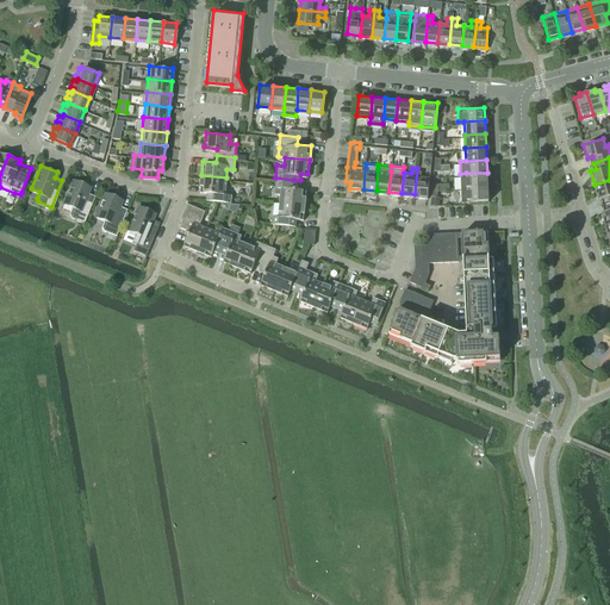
[(430,175),(421,174),(422,169),(417,168),(415,194),(428,197),(430,175)]
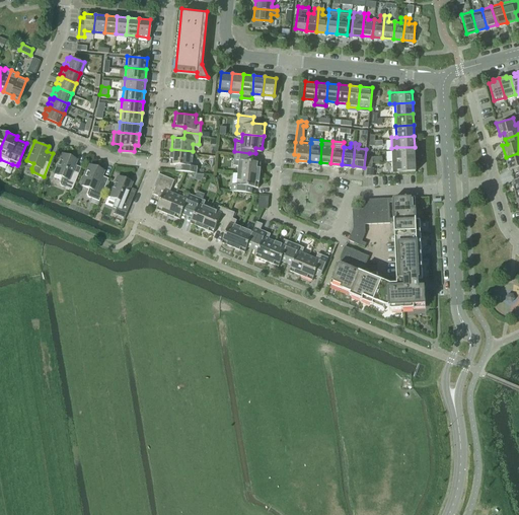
[(392,159),(415,158),(415,147),(396,147),(391,148),(392,159)]
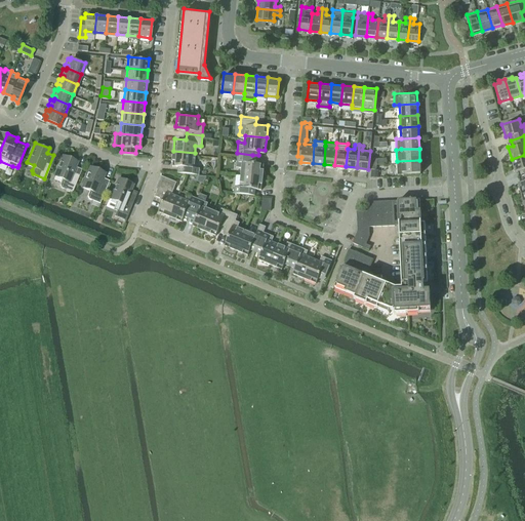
[(194,165),(195,153),(173,151),(172,164),(178,164),(177,170),(199,172),(199,165),(194,165)]
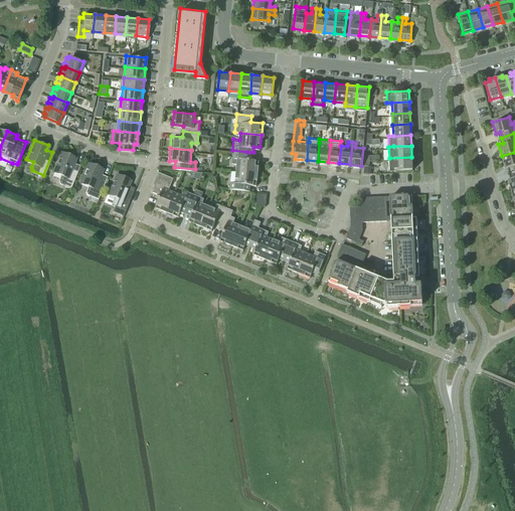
[(253,152),(247,152),(232,150),(231,156),(231,161),(237,162),(236,169),(258,171),(259,158),(252,158),(253,152)]
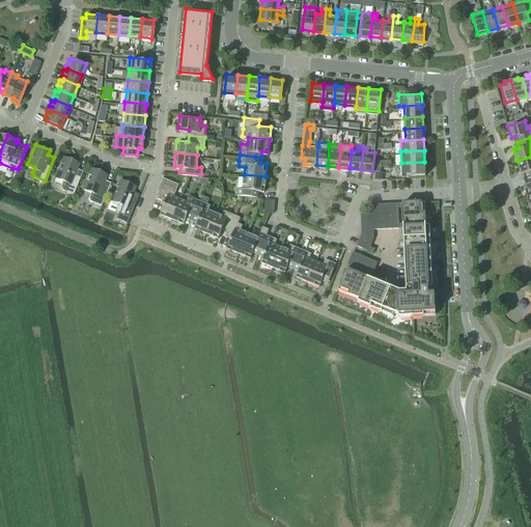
[(75,166),(77,161),(62,156),(55,175),(62,178),(60,184),(60,187),(73,192),(82,169),(75,166)]
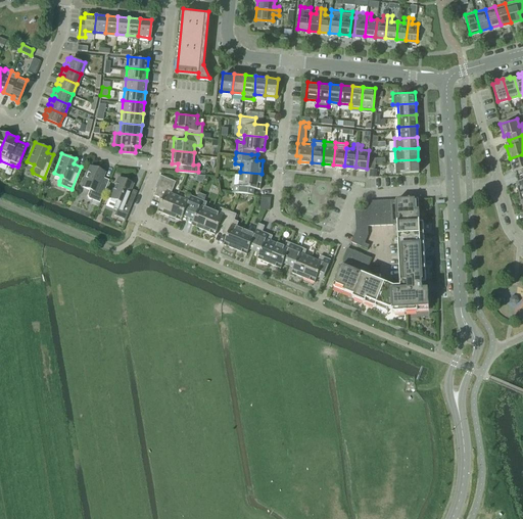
[(522,154),(510,158),(513,170),(517,169),(519,174),(522,173),(522,154)]
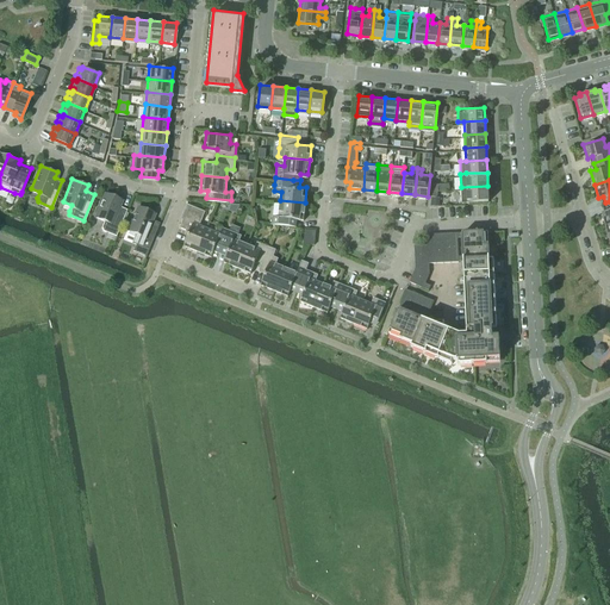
[(461,200),(489,199),(487,186),(461,187),(461,200)]
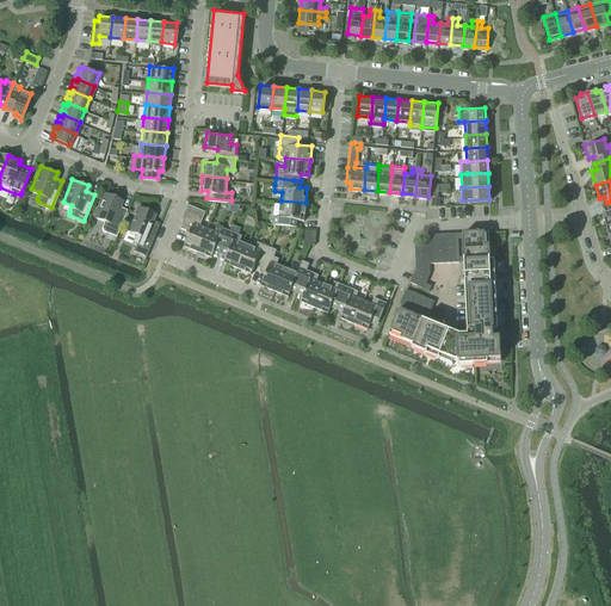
[(118,204),(121,198),(104,192),(94,215),(103,218),(100,224),(102,228),(115,234),(125,206),(118,204)]
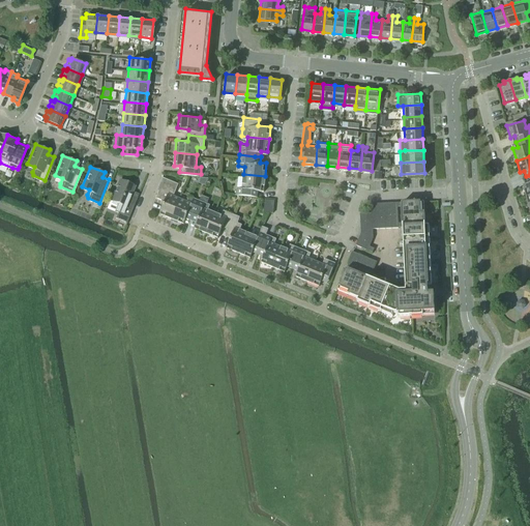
[(264,188),(265,176),(243,174),(242,185),(236,185),(235,193),(257,195),(257,187),(264,188)]
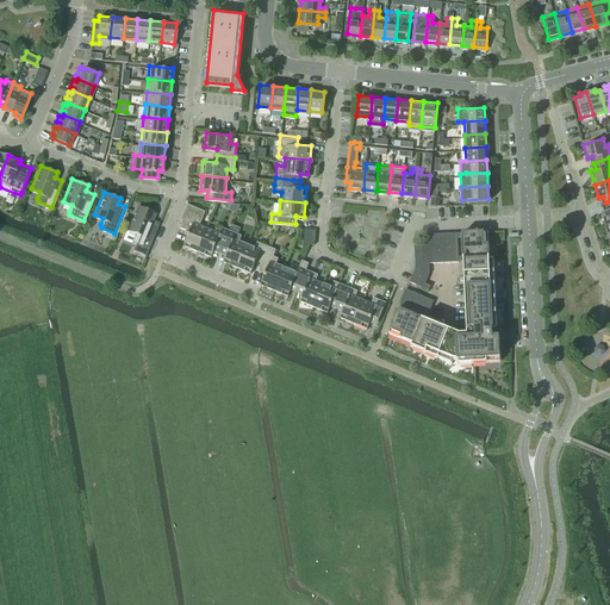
[(198,249),(206,226),(199,223),(205,209),(187,201),(181,216),(182,217),(180,224),(190,229),(184,243),(198,249)]
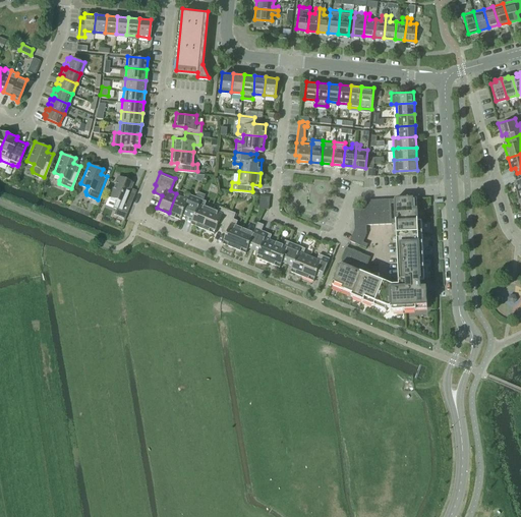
[(124,216),(126,211),(135,188),(128,185),(130,180),(116,175),(108,194),(116,197),(114,203),(115,206),(113,212),(124,216)]
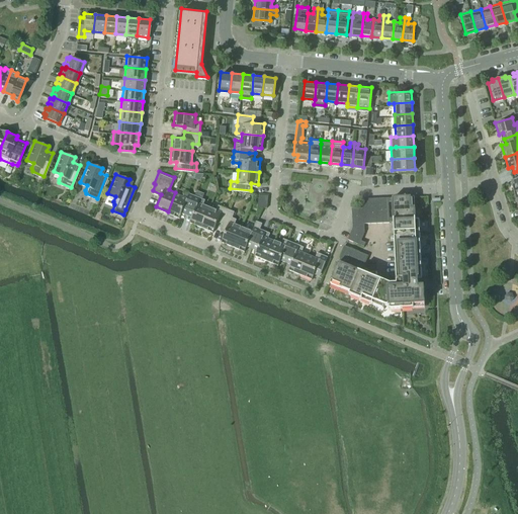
[(175,192),(168,211),(179,217),(181,210),(186,213),(194,193),(184,189),(182,194),(175,192)]
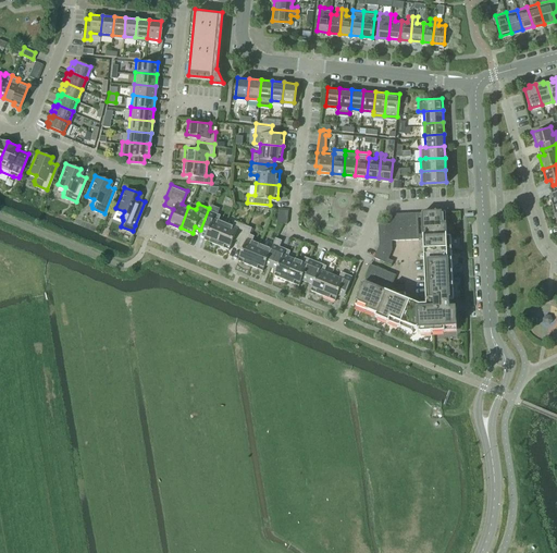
[(209,208),(200,230),(206,232),(203,236),(217,242),(225,221),(218,218),(220,212),(209,208)]
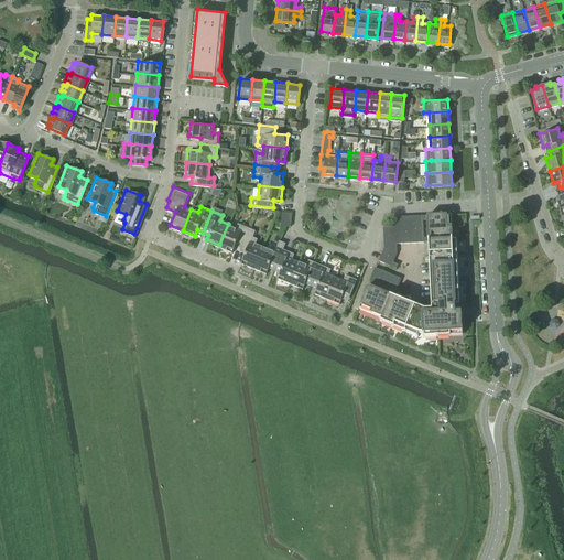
[(456,236),(452,236),(451,212),(427,213),(429,238),(432,238),(435,310),(424,311),(391,297),(392,293),(368,283),(359,305),(382,315),(380,319),(416,333),(418,330),(421,331),(423,331),(423,334),(449,333),(449,329),(462,329),(461,300),(458,300),(456,236)]
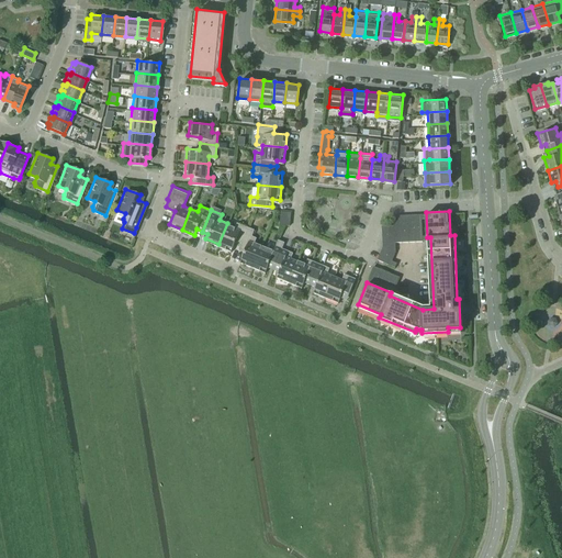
[(242,240),(247,224),(236,220),(234,226),(227,223),(218,244),(229,249),(235,237),(240,240),(242,240)]
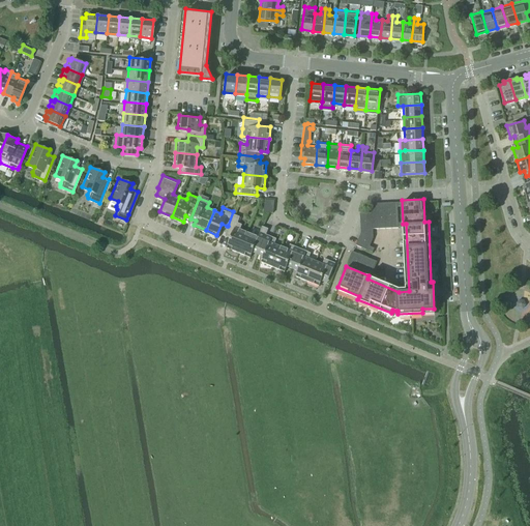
[(238,250),(245,230),(239,227),(241,222),(237,220),(239,214),(233,211),(228,226),(227,226),(225,232),(231,234),(226,245),(238,250)]
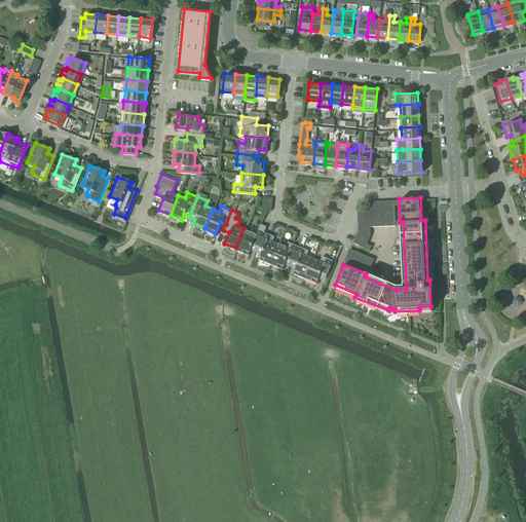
[(370,230),(369,224),(369,221),(358,221),(359,227),(370,230)]
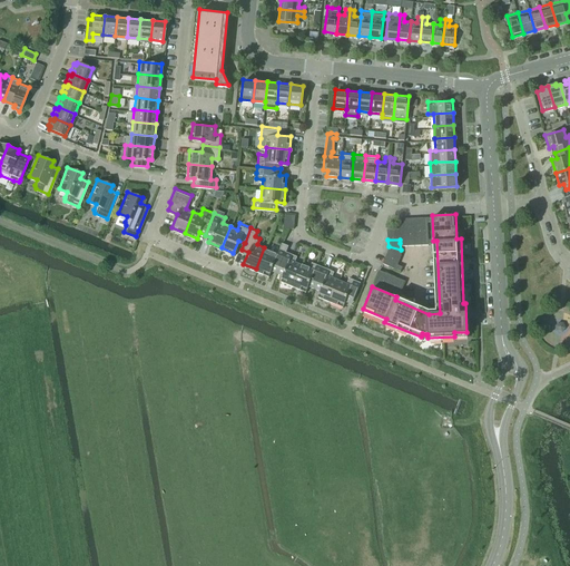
[(277,270),(286,249),(288,243),(282,241),(276,253),(264,247),(256,269),(268,274),(271,267),(277,270)]
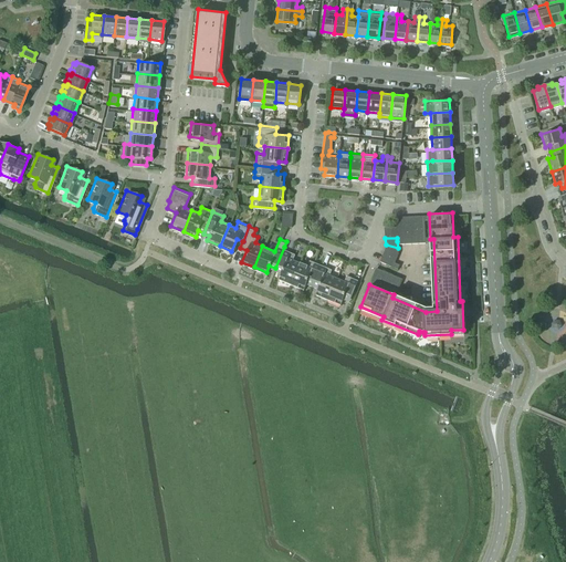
[(398,250),(398,248),(386,245),(381,253),(395,258),(398,250)]
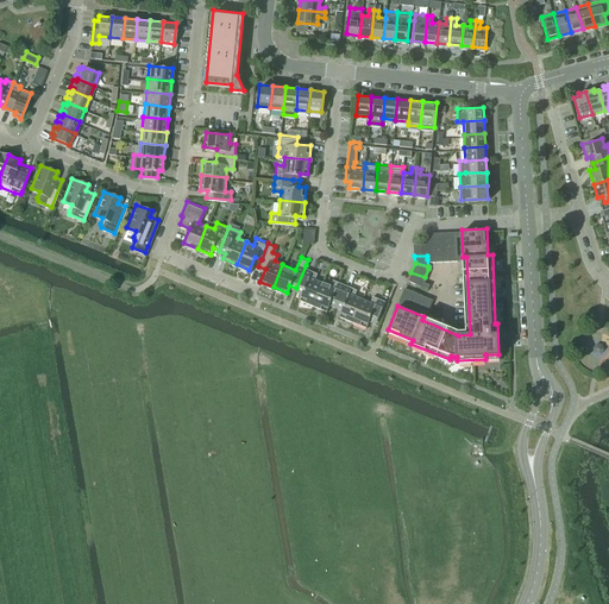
[(313,303),(321,281),(314,277),(316,270),(306,265),(296,288),(302,291),(299,297),(313,303)]
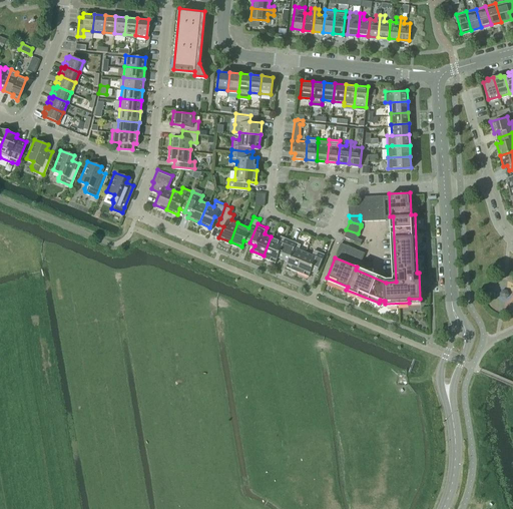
[(356,239),(358,233),(346,229),(344,234),(356,239)]
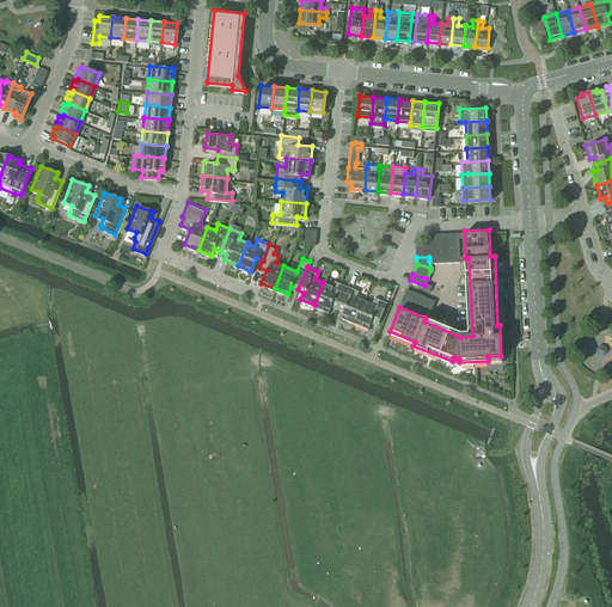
[(337,307),(347,283),(335,279),(331,284),(323,282),(314,305),(328,310),(330,305),(337,307)]
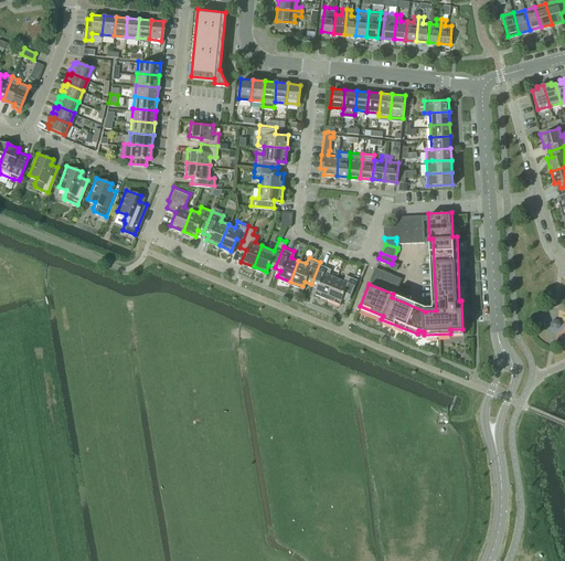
[(327,296),(336,275),(329,273),(331,266),(320,262),(311,284),(317,286),(315,292),(327,296)]
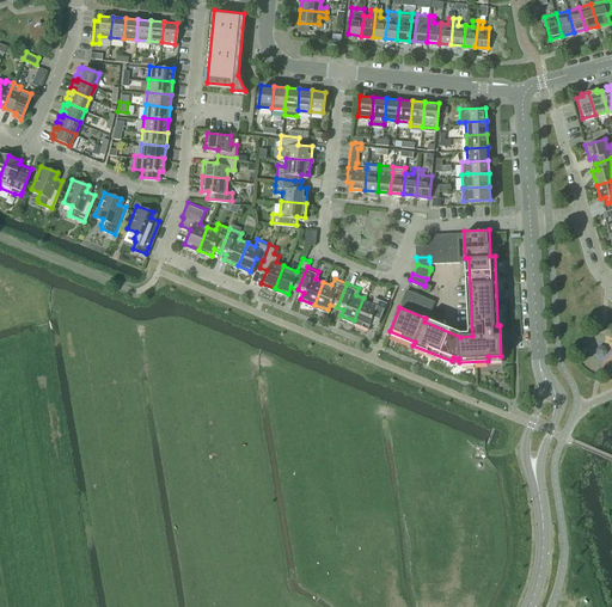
[(401,302),(428,313),(434,298),(408,287),(401,302)]
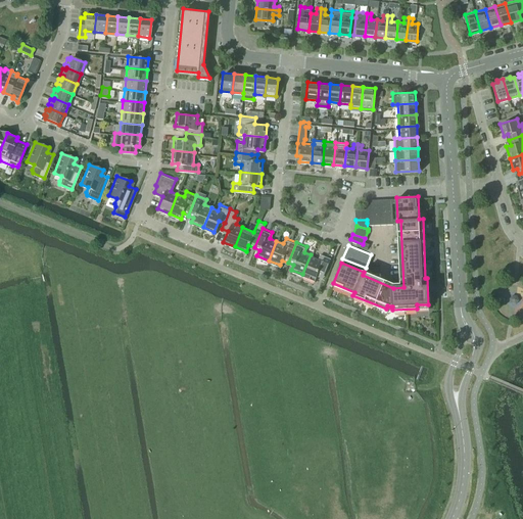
[(322,276),(325,271),(331,256),(320,251),(317,257),(311,254),(302,274),(315,279),(317,274),(322,276)]
